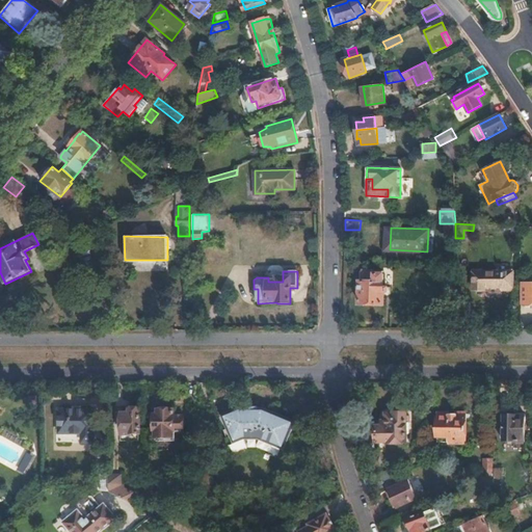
[(373,272),(360,271),(358,304),(382,304),(383,274),(373,274),(373,272)]
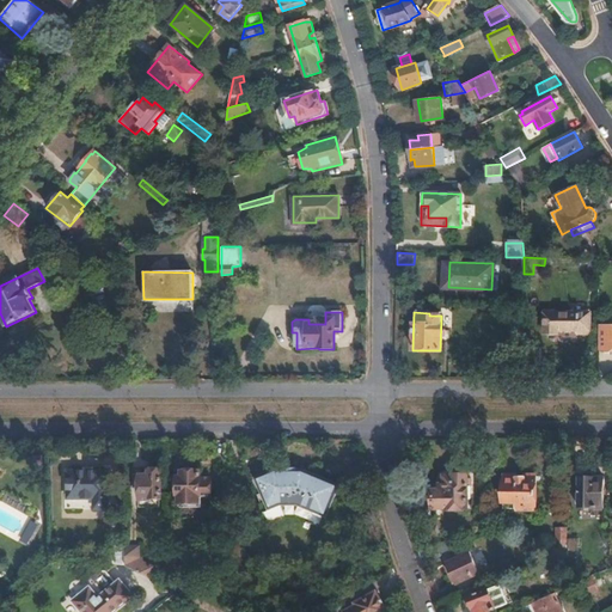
[(592,332),(591,313),(557,313),(557,312),(544,312),(544,334),(557,334),(557,330),(577,330),(577,334),(592,332)]
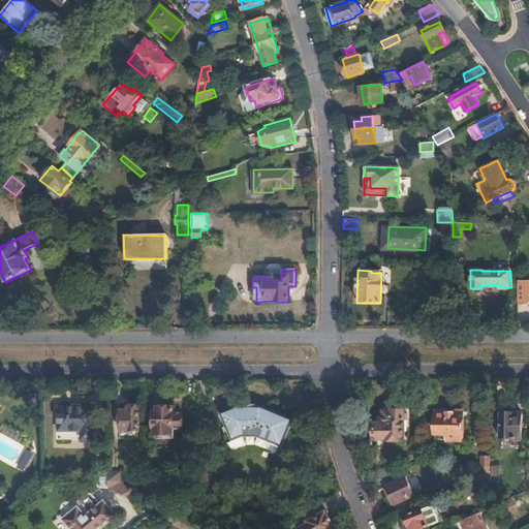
[(283,446),(294,418),(263,405),(254,405),(254,409),(245,409),(245,405),(239,406),(220,413),(232,440),(241,436),(260,436),(283,446)]
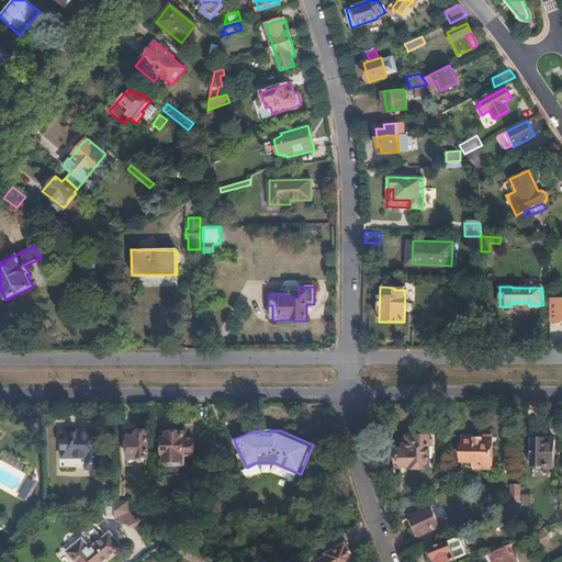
[(148,459),(148,434),(135,433),(135,436),(130,436),(130,456),(127,456),(127,469),(147,468),(147,459),(148,459)]
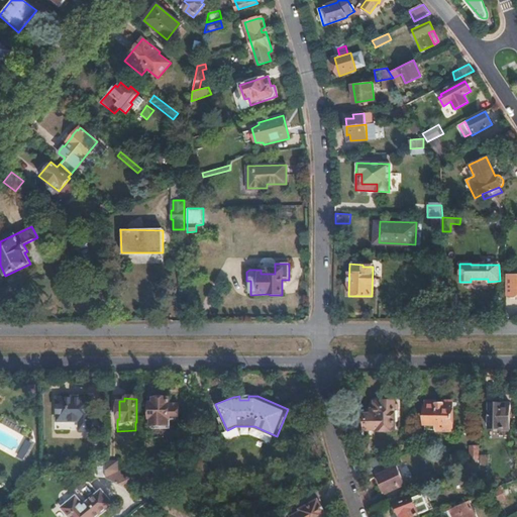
[(169,405),(169,398),(159,399),(159,403),(149,404),(149,419),(151,419),(151,430),(172,429),(171,420),(179,420),(178,404),(169,405)]
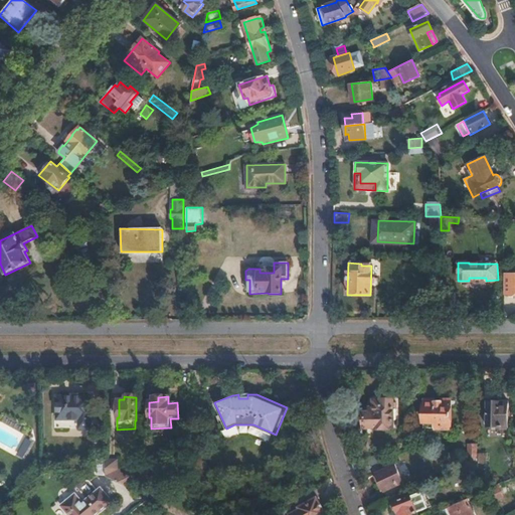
[(91,430),(91,397),(57,397),(57,419),(79,420),(79,428),(91,430)]
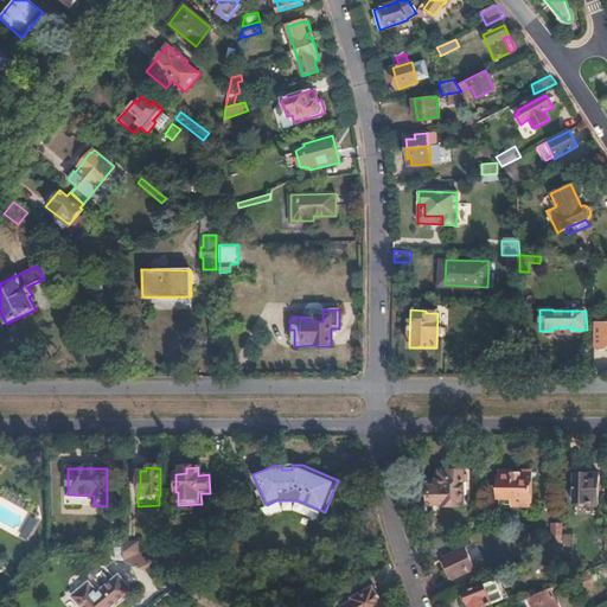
[(532,498),(532,479),(534,479),(534,471),(522,471),(522,472),(513,473),(513,471),(502,471),(500,504),(529,504),(529,498),(532,498)]
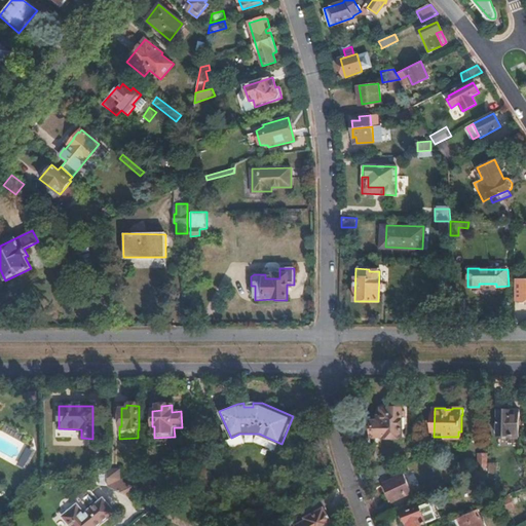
[(519,437),(519,411),(510,411),(509,409),(502,409),(499,412),(499,424),(495,424),(495,435),(499,435),(499,437),(519,437)]
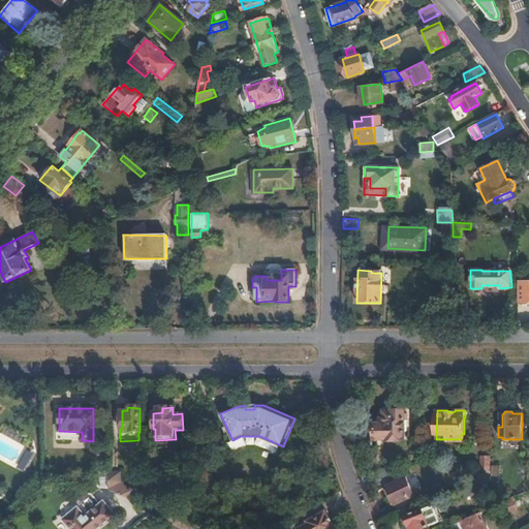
[(407,432),(407,418),(404,418),(404,412),(384,412),(384,419),(380,421),(380,425),(375,425),(375,440),(405,440),(405,432),(407,432)]
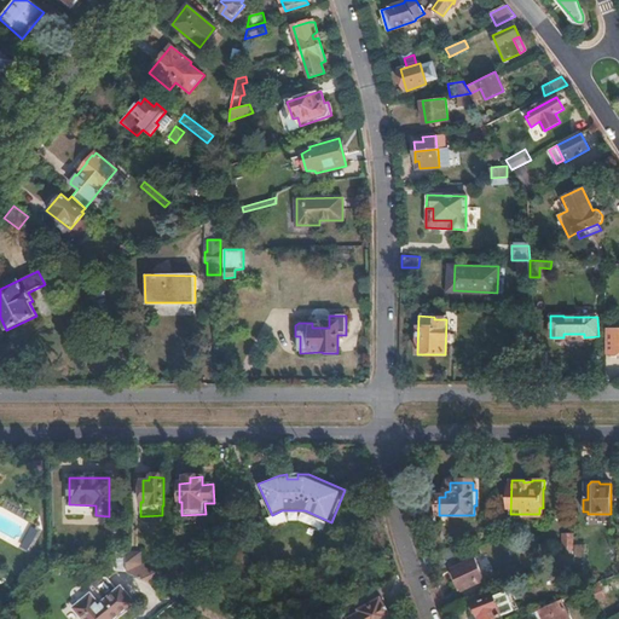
[(22,547),(30,550),(40,531),(24,522),(18,532),(1,524),(0,526),(0,532),(23,544),(22,547)]
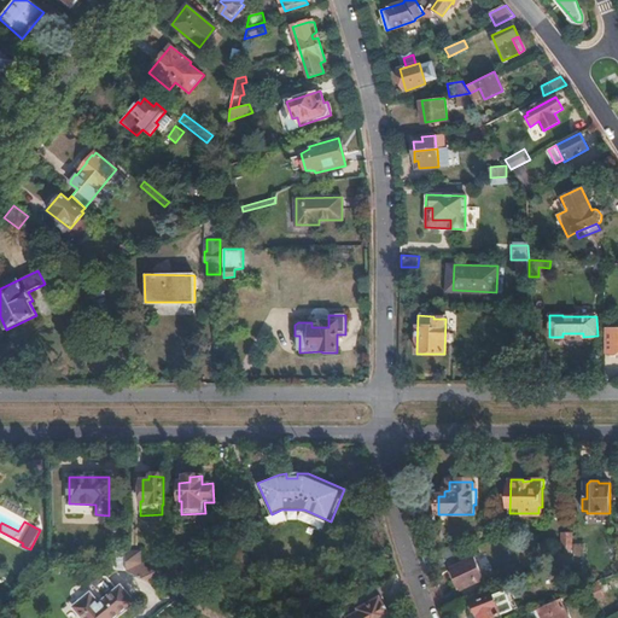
[(427,570),(464,553),(459,546),(424,559),(427,570)]
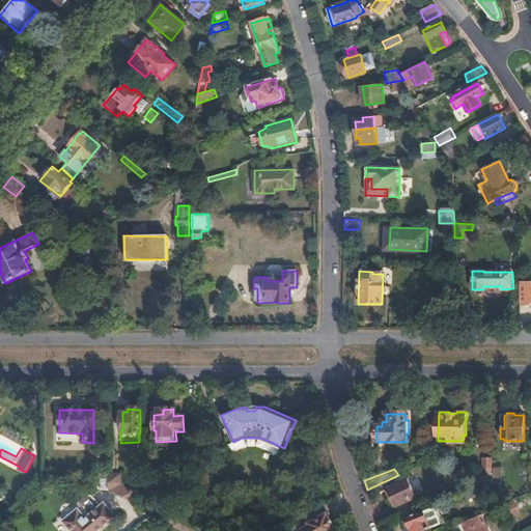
[(501,481),(501,469),(493,469),(493,478),(492,481),(497,484),(498,485),(501,481)]
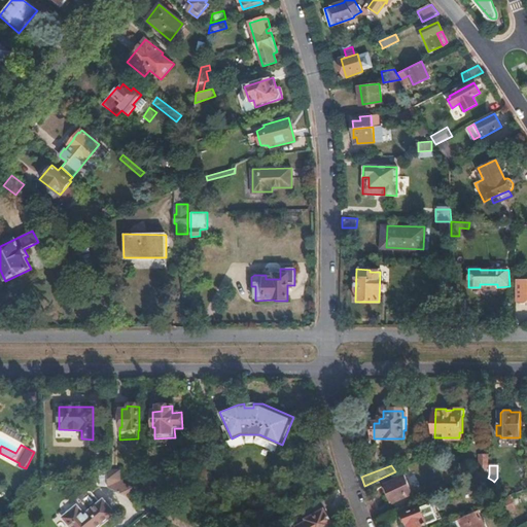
[(108,488),(108,473),(95,472),(95,486),(108,488)]
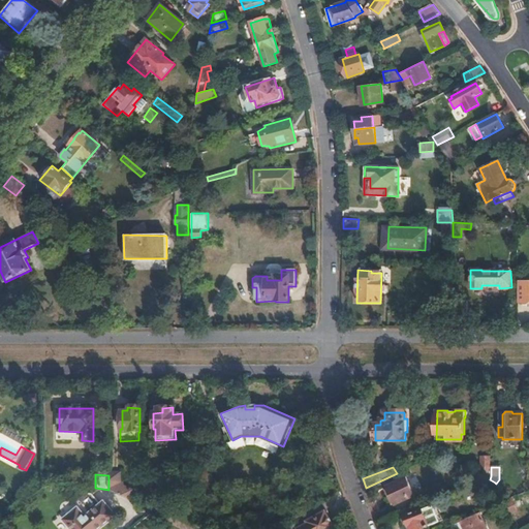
[(133,491),(122,486),(122,475),(111,475),(111,491),(127,498),(129,499),(133,491)]
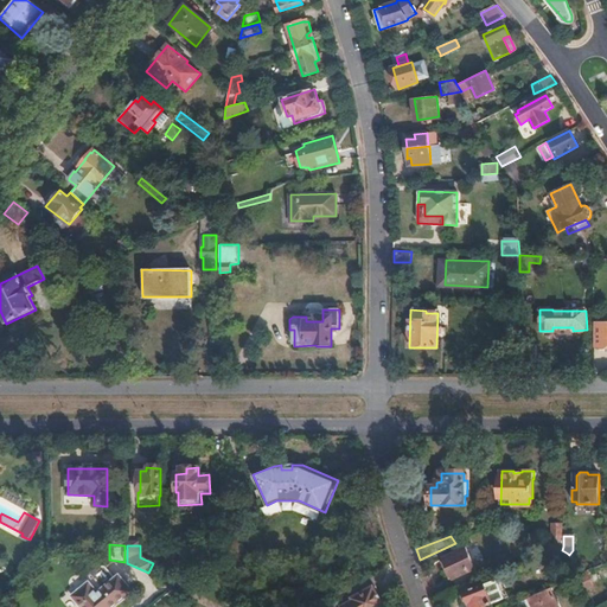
[(466,548),(442,558),(452,581),(475,570),(466,548)]
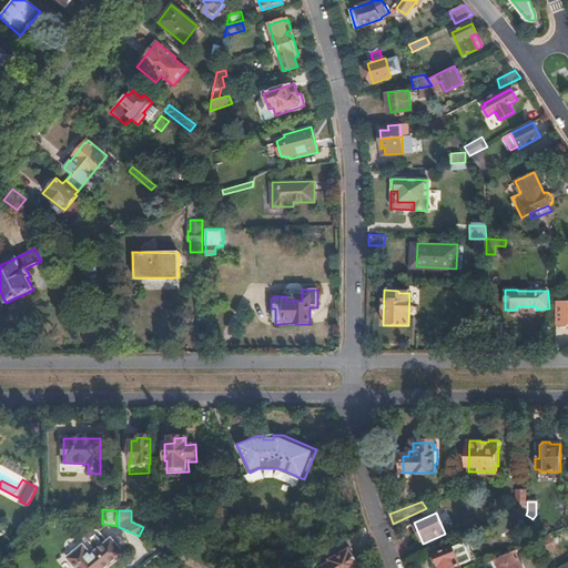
[(434,556),(463,543),(459,535),(430,548),(434,556)]
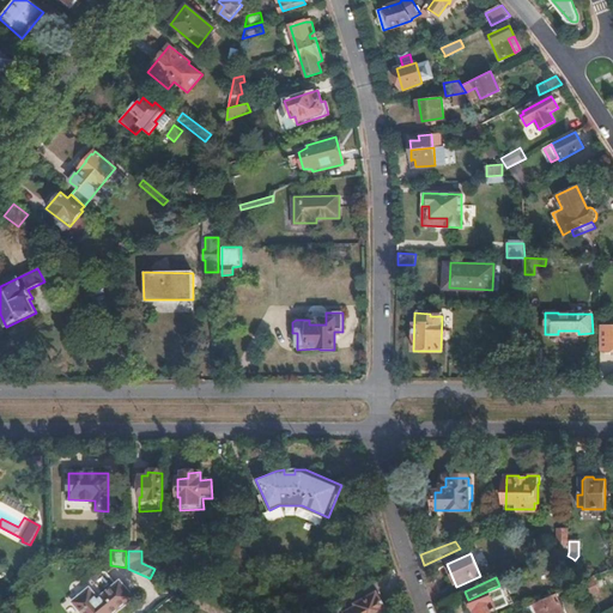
[(600,590),(595,581),(582,587),(588,596),(600,590)]
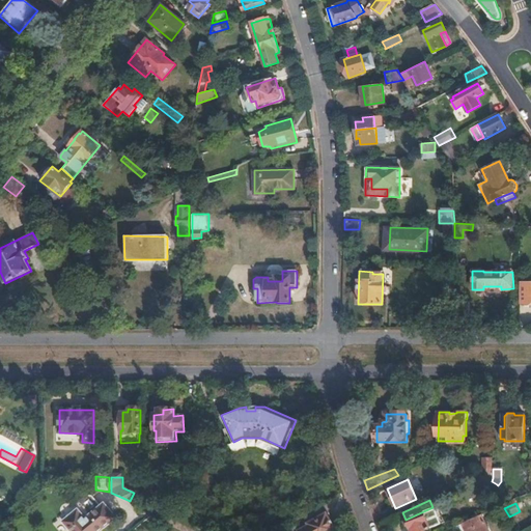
[(68,530),(98,530),(114,518),(104,505),(85,521),(77,510),(62,522),(68,530)]
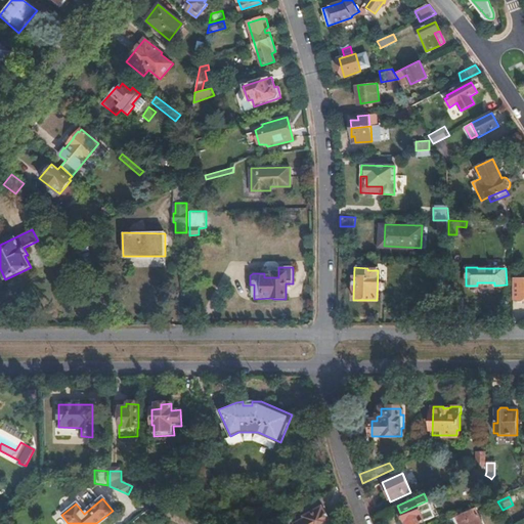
[(413,523),(433,517),(427,500),(400,513),(401,514),(399,515),(401,520),(403,519),(404,523),(413,523)]
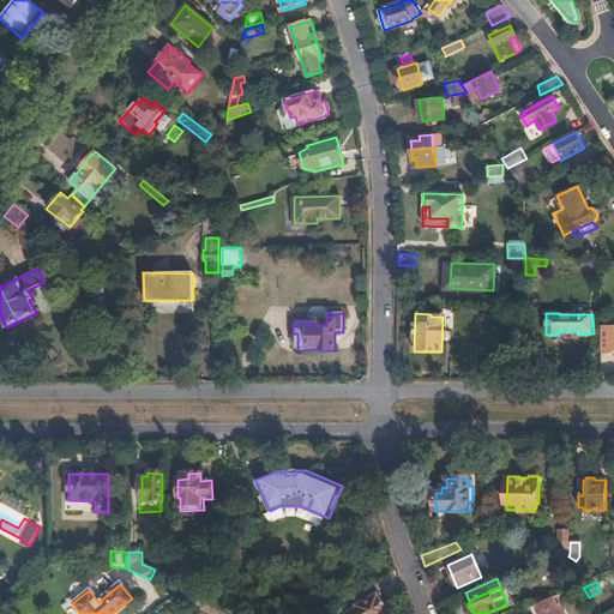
[(564,613),(555,594),(547,599),(534,605),(539,613),(564,613)]
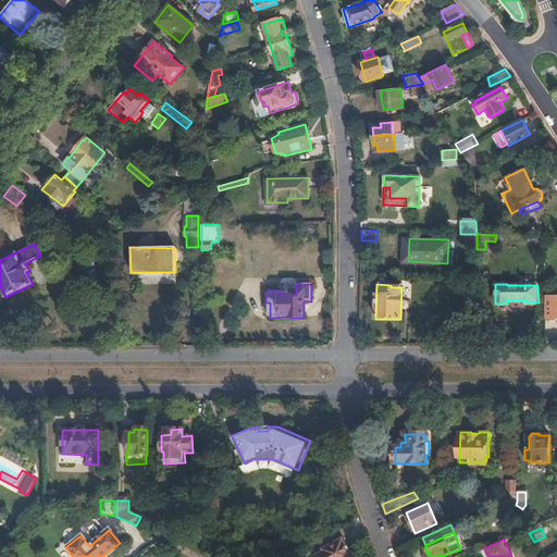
[(324,554),(317,556),(351,556),(344,541),(323,551),(324,554)]
